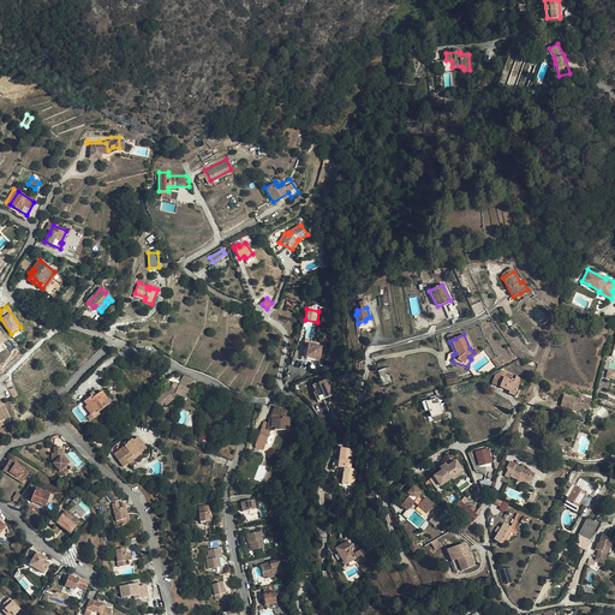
[(324,346),(309,344),(306,360),(322,363),(324,346)]
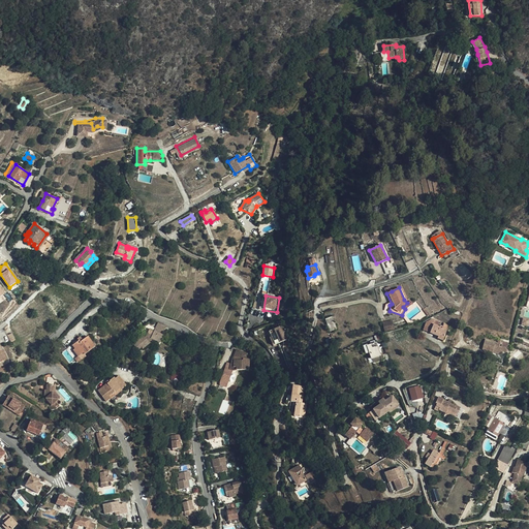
[(403,307),(405,309),(405,310),(413,303),(411,300),(407,303),(403,307)]
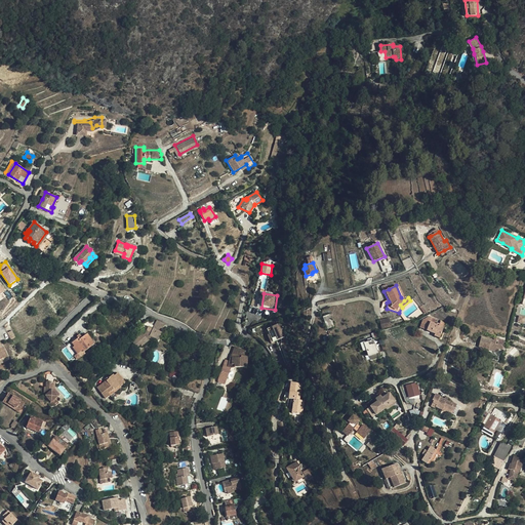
[(329,316),(323,318),(327,330),(333,327),(329,316)]
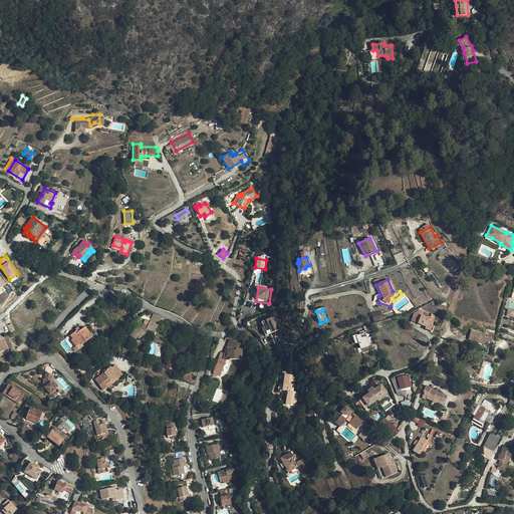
[(418,323),(423,310),(420,309),(415,313),(412,320),(418,323)]
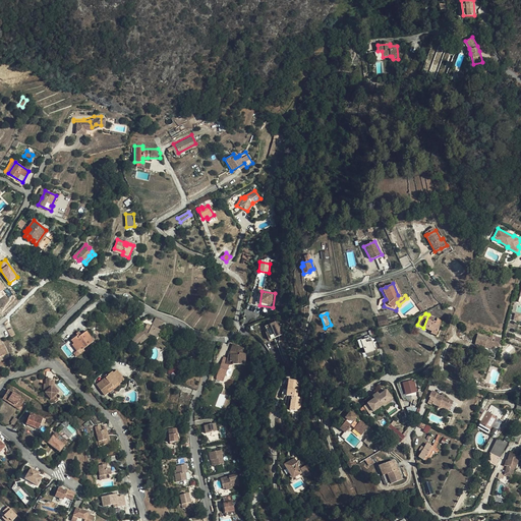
[(433,317),(428,314),(423,328),(431,331),(430,334),(436,336),(441,325),(440,325),(436,323),(432,322),(433,317)]
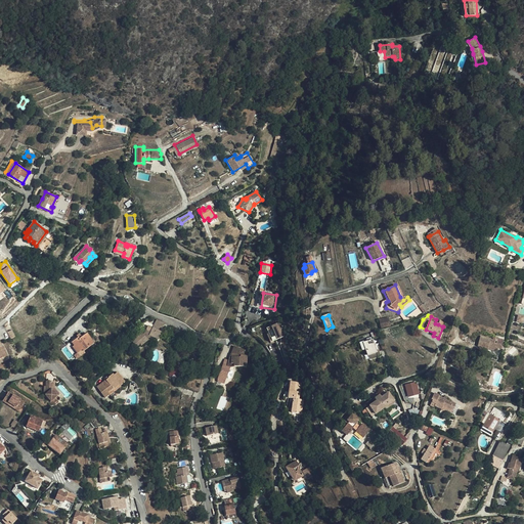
[(381,328),(389,325),(387,317),(379,319),(381,328)]
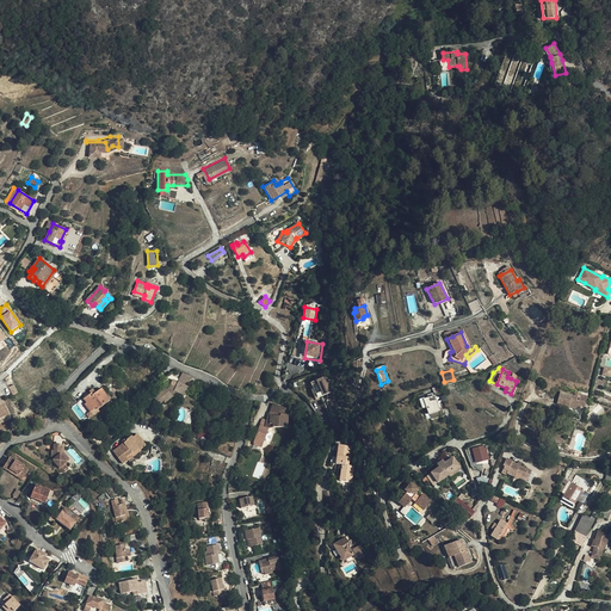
[(183,372),(178,382),(187,387),(192,377),(183,372)]
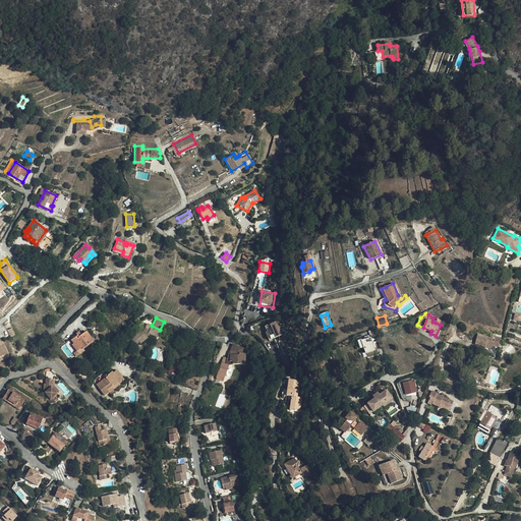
[(281,321),(266,327),(271,341),(286,335),(281,321)]
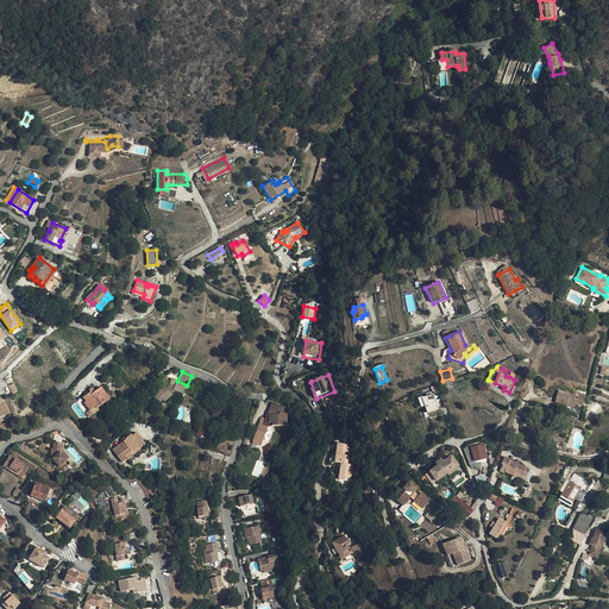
[(164,401),(173,395),(170,393),(174,390),(179,393),(183,395),(188,385),(187,385),(177,381),(173,378),(169,387),(167,388),(165,385),(152,395),(158,403),(163,400),(164,401)]
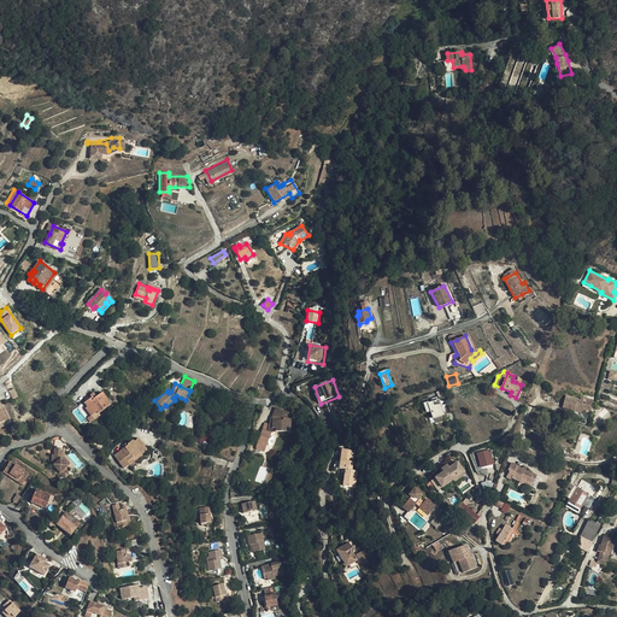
[(111,405),(103,393),(97,397),(94,393),(90,397),(92,398),(86,403),(84,401),(77,406),(89,423),(100,416),(99,413),(111,405)]
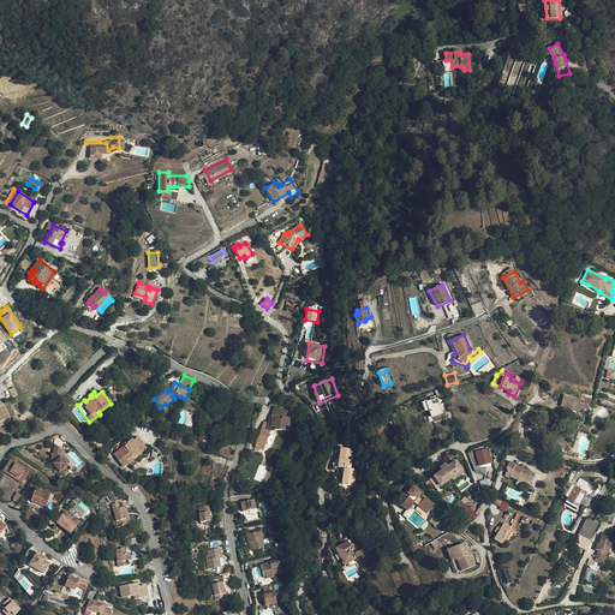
[(563,402),(575,406),(577,400),(583,402),(584,396),(567,392),(563,402)]
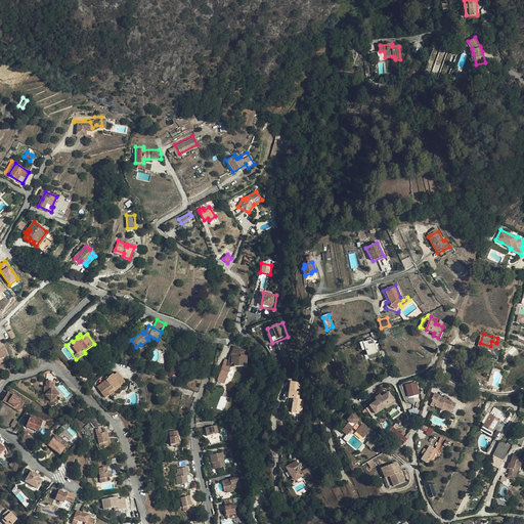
[(373,340),(365,342),(364,343),(363,342),(359,343),(362,350),(366,349),(368,354),(377,352),(374,344),(373,340)]
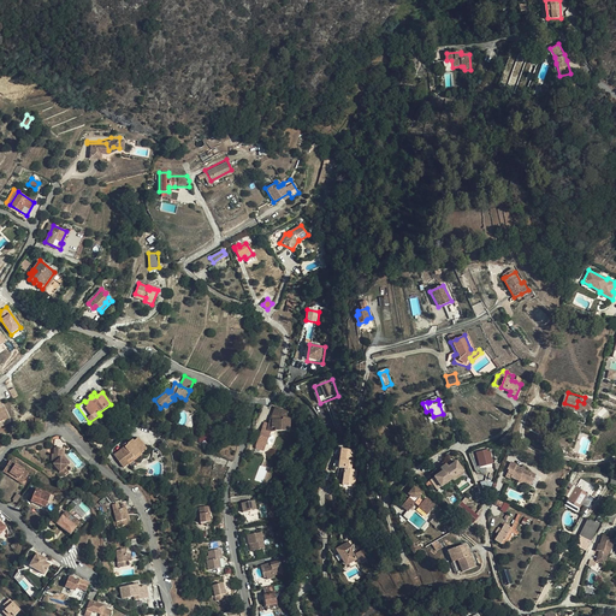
[(443,414),(433,416),(434,421),(446,418),(442,403),(439,404),(443,414)]
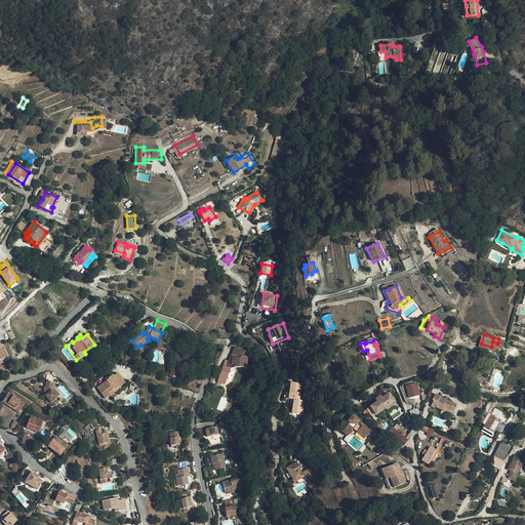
[(218,381),(225,385),(227,378),(231,368),(231,367),(236,367),(237,367),(247,368),(247,357),(246,356),(246,352),(236,348),(232,355),(233,355),(232,362),(230,361),(226,360),(218,379),(218,381)]
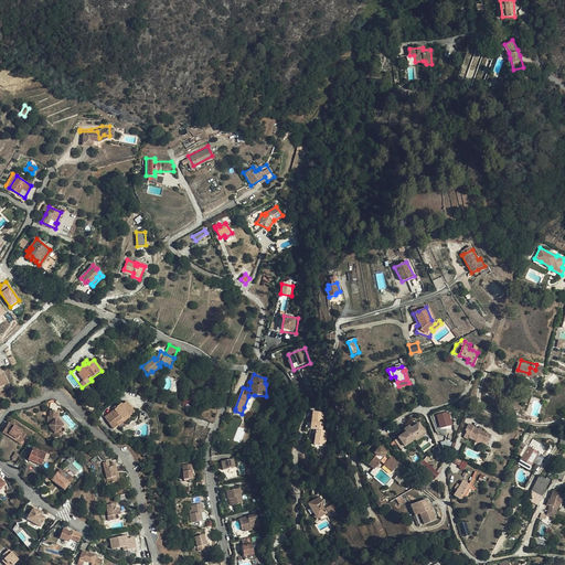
[(114,428),(118,424),(117,423),(120,419),(123,420),(123,419),(128,415),(129,416),(135,412),(127,402),(123,405),(121,403),(117,407),(105,417),(114,428)]
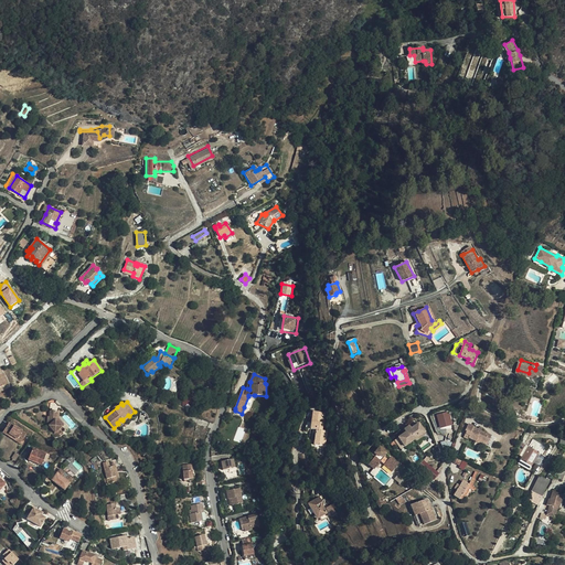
[(321,433),(316,432),(315,445),(326,446),(328,430),(322,430),(324,413),(313,411),(310,428),(317,429),(321,430),(321,433)]
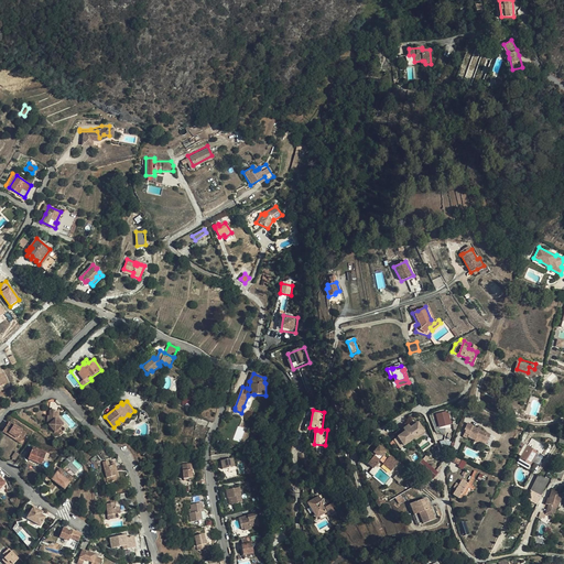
[(448,411),(435,414),(438,427),(452,424),(448,411)]
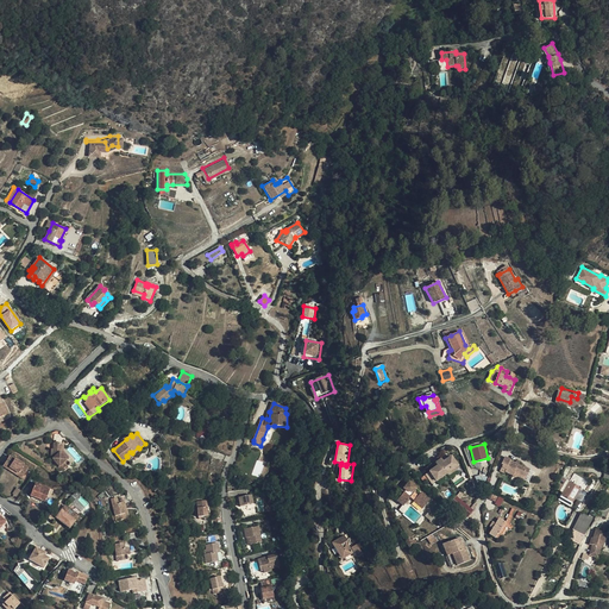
[(63,452),(63,445),(55,445),(55,456),(54,462),(61,469),(63,468),(66,471),(70,466),(68,463),(61,454),(62,452),(63,452)]
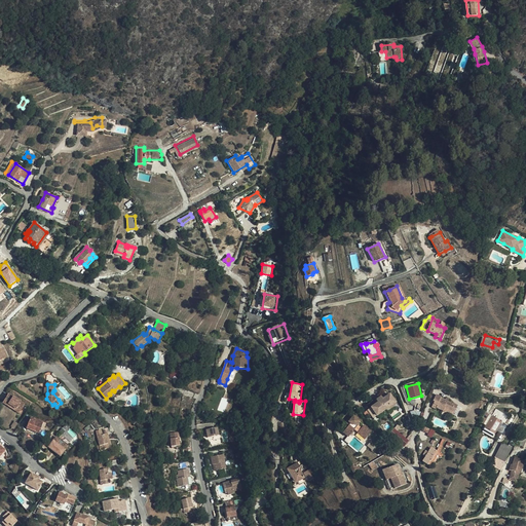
[(378,403),(372,408),(377,416),(397,402),(390,393),(383,399),(381,397),(377,401),(378,403)]
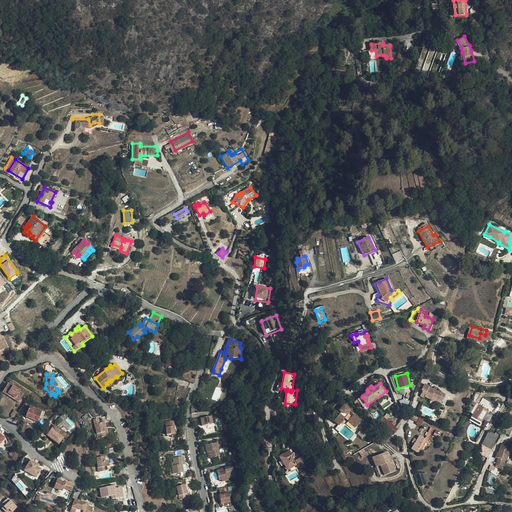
[(3,393),(8,397),(9,395),(16,400),(17,399),(21,401),(24,396),(9,385),(3,393)]
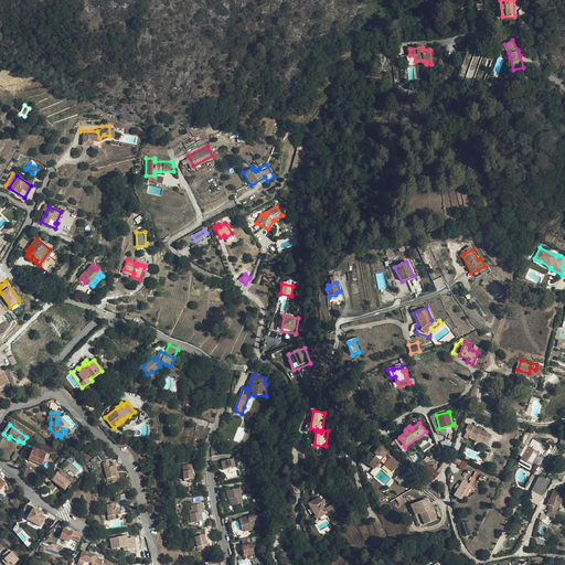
[(482,432),(478,429),(473,427),(471,432),(467,430),(464,437),(467,439),(468,438),(476,441),(476,440),(477,438),(488,444),(491,436),(482,432)]
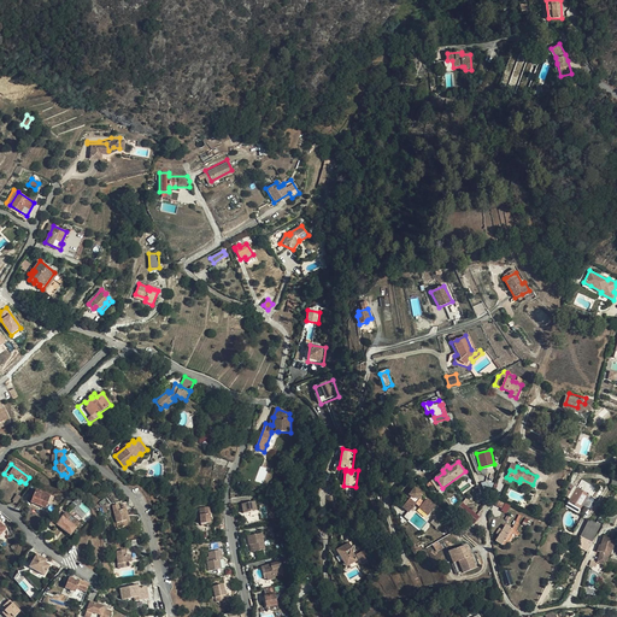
[(11,476),(10,479),(23,487),(25,483),(21,481),(19,482),(11,476)]
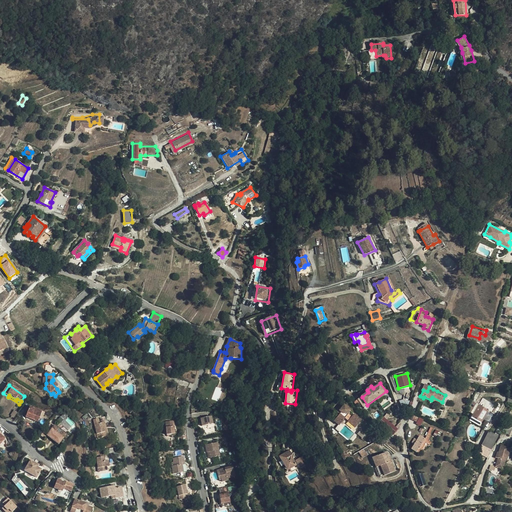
[(473,414),(471,416),(481,423),(488,410),(492,413),(496,406),(483,398),(477,407),(473,414)]
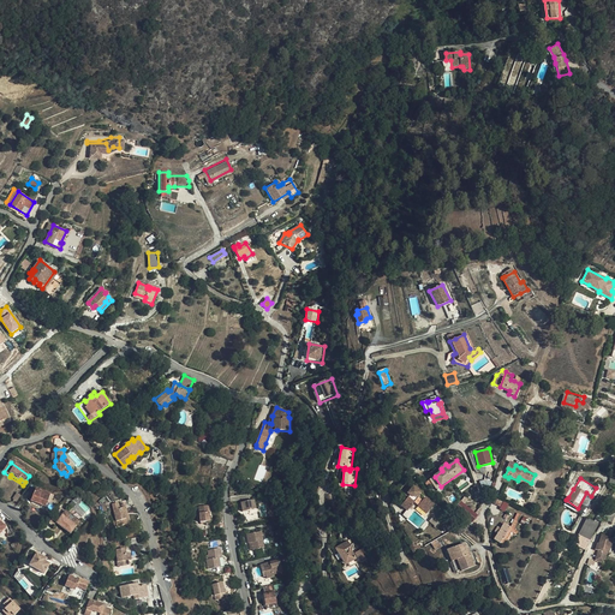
[(415,485),(412,489),(408,493),(410,494),(407,497),(404,502),(410,507),(415,502),(428,513),(435,503),(427,496),(423,500),(418,495),(421,491),(415,485)]
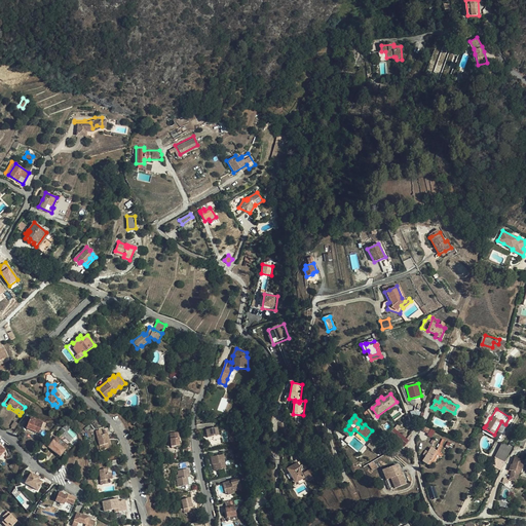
[(34,428),(36,424),(29,421),(25,431),(38,437),(40,431),(34,428)]
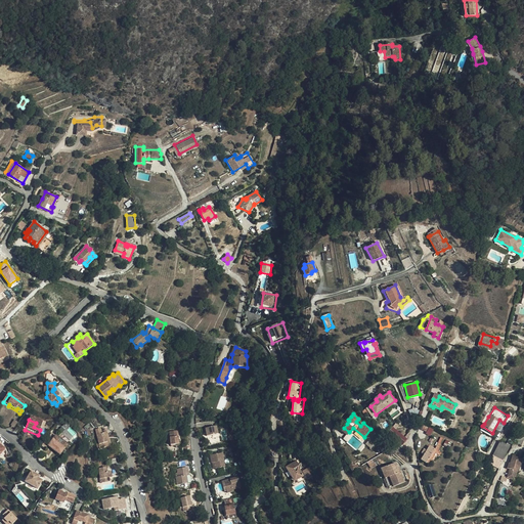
[(401,446),(407,439),(393,426),(387,433),(401,446)]
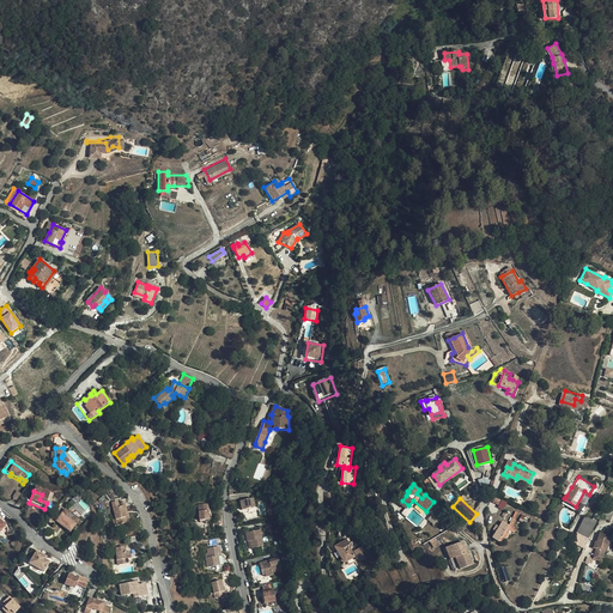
[(576,507),(564,498),(562,503),(572,509),(574,510),(576,507)]
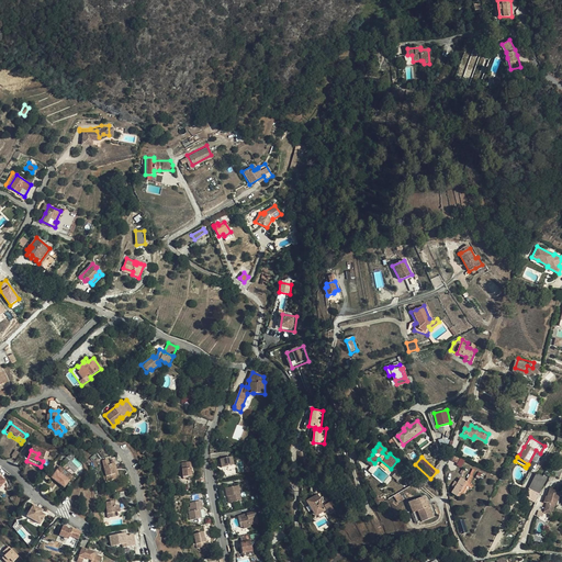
[(223,465),(224,470),(235,468),(234,460),(222,462),(222,463),(223,465)]
